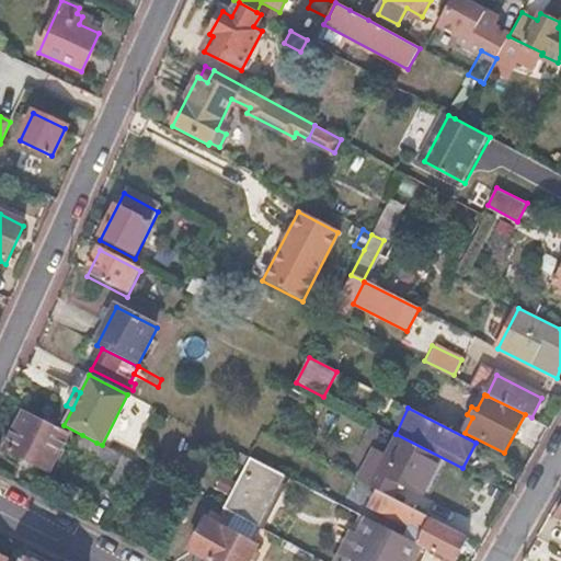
[(67,436),(23,412),(6,448),(48,471),(67,436)]
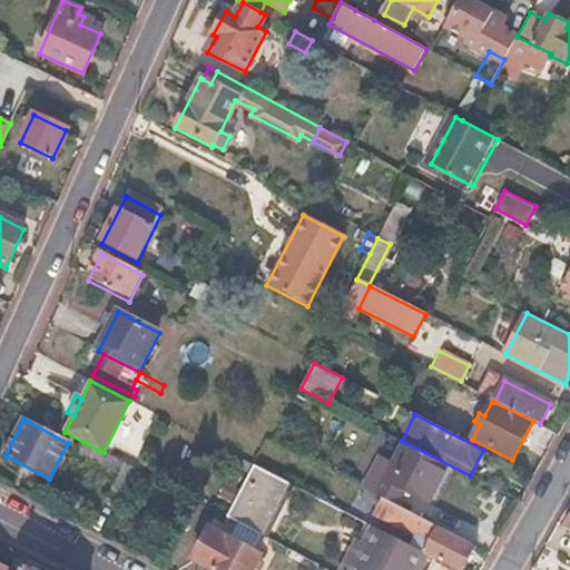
[(98,450),(84,442),(78,452),(92,460),(98,450)]
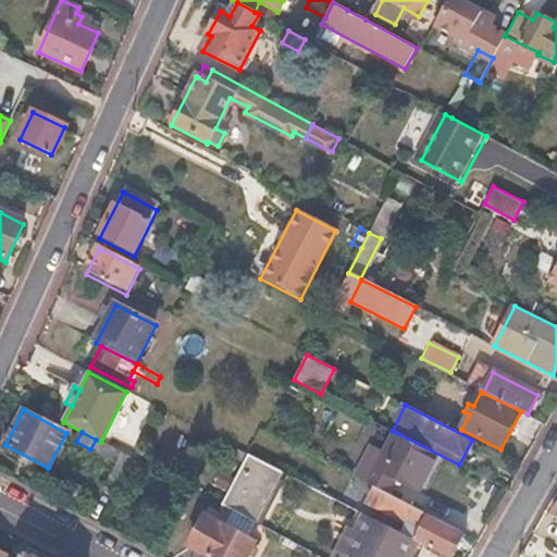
[(96,440),(90,449),(116,463),(122,454),(101,442),(96,440)]
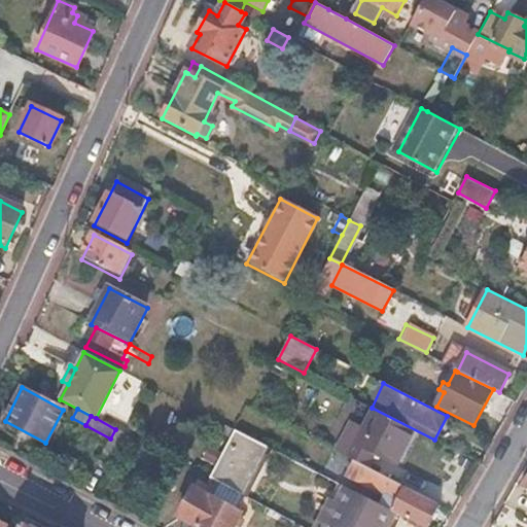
[(115,429),(110,438),(100,459),(115,467),(132,437),(115,429)]
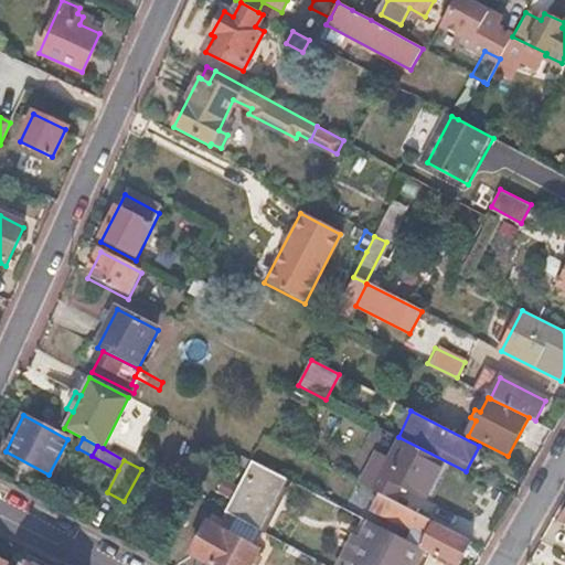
[(291,480),(254,461),(226,513),(264,532),(291,480)]
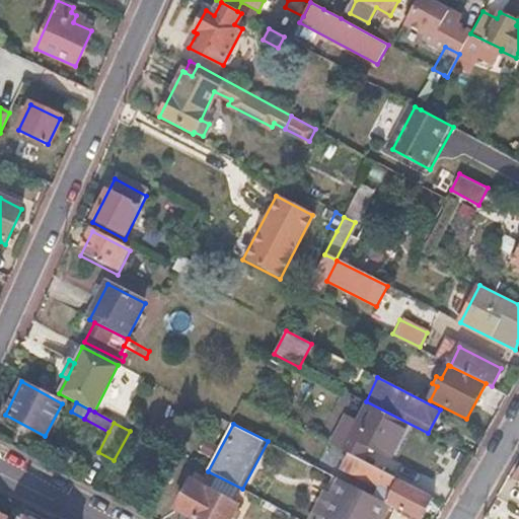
[(273,444),(268,441),(242,489),(246,492),(273,444)]
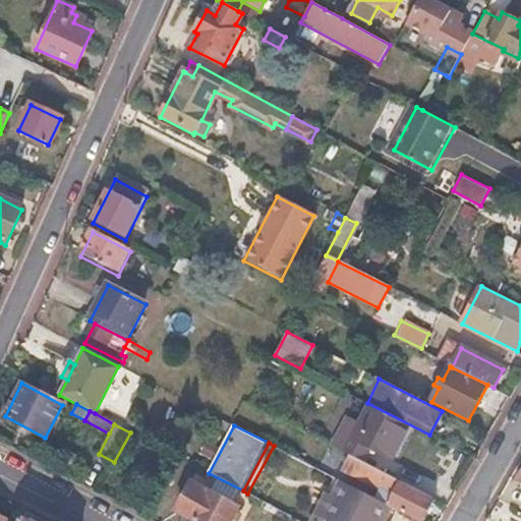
[(342,468),(391,491),(386,503),(420,520),(425,520),(437,500),(349,454),(342,468)]
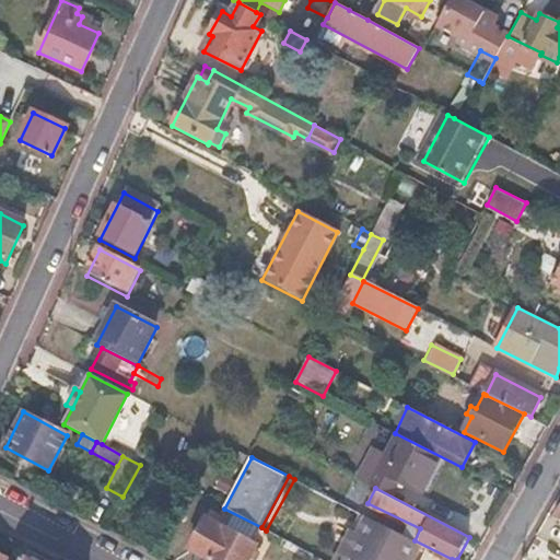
[(216,525),(206,518),(189,550),(199,556),(216,525)]
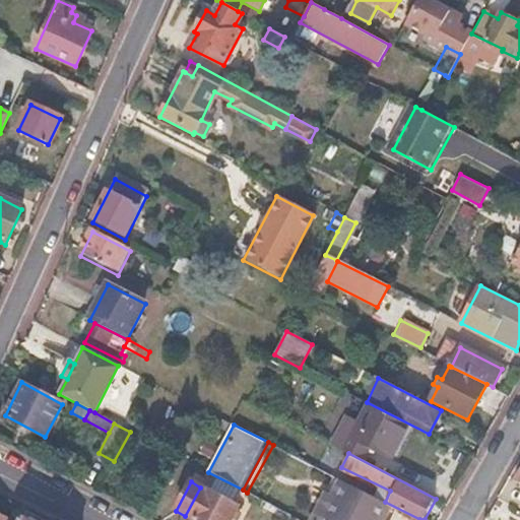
[(347,482),(337,501),(326,519),(379,519),(389,504),(385,502),(347,482)]
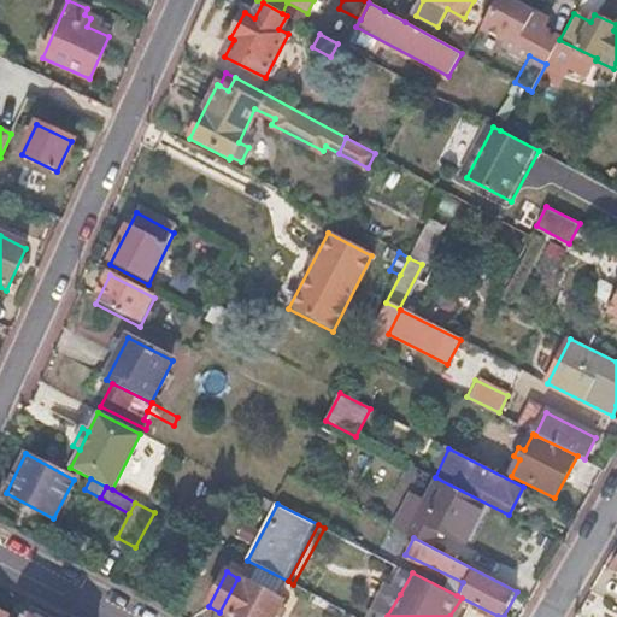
[(272,616),(282,601),(238,579),(219,612),(228,616),(272,616)]
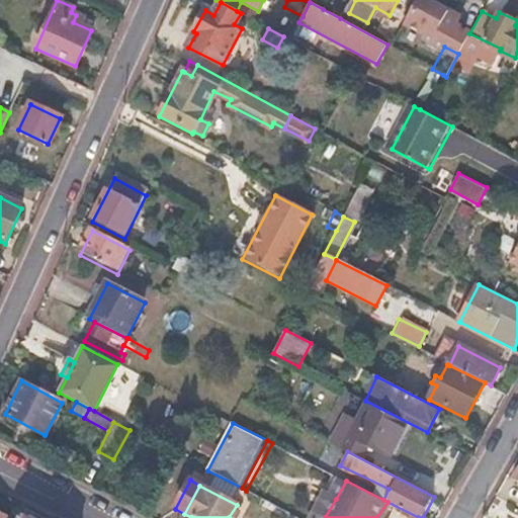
[(325,517),(336,499),(328,494),(313,517),(325,517)]
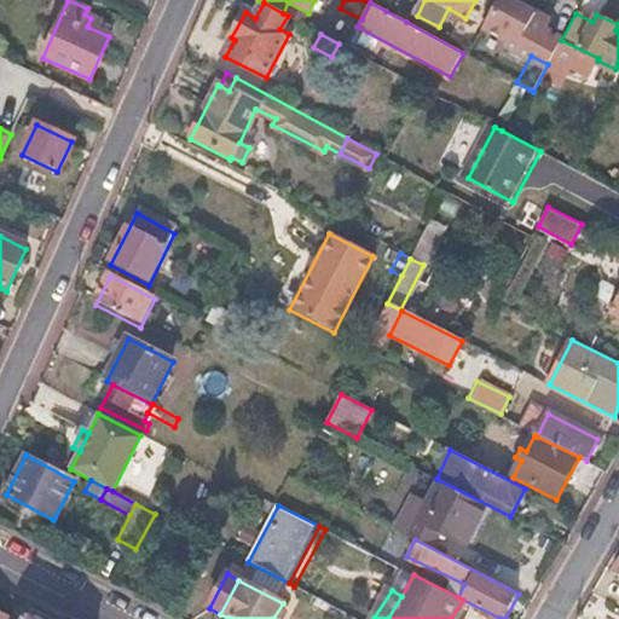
[(51,618),(30,608),(23,618),(51,618)]
